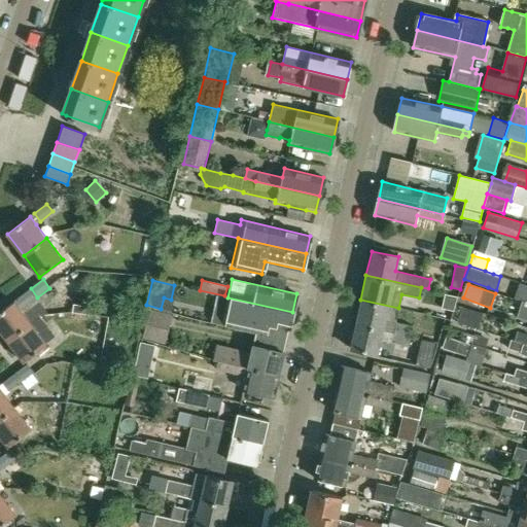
[(14,301),(0,312),(0,329),(8,340),(31,322),(21,310),(37,297),(31,288),(14,301)]
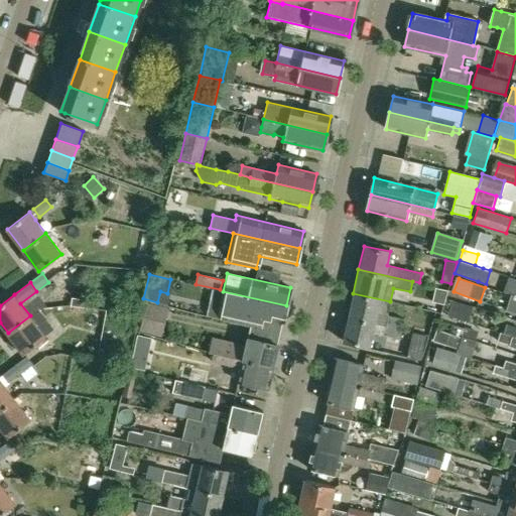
[(446,288),(434,285),(430,299),(443,302),(446,288)]
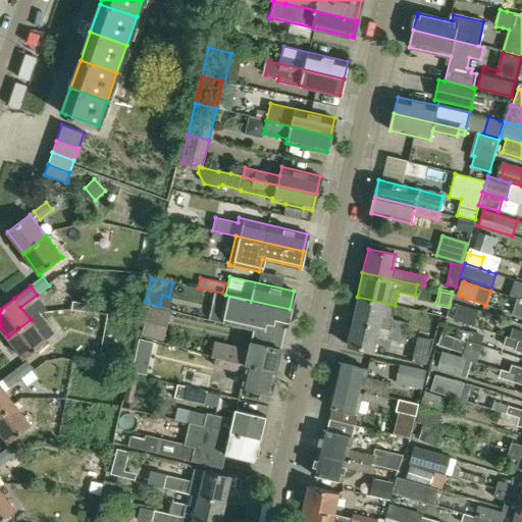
[(286,324),(290,309),(225,295),(219,322),(227,324),(253,329),(261,331),(264,320),(286,324)]
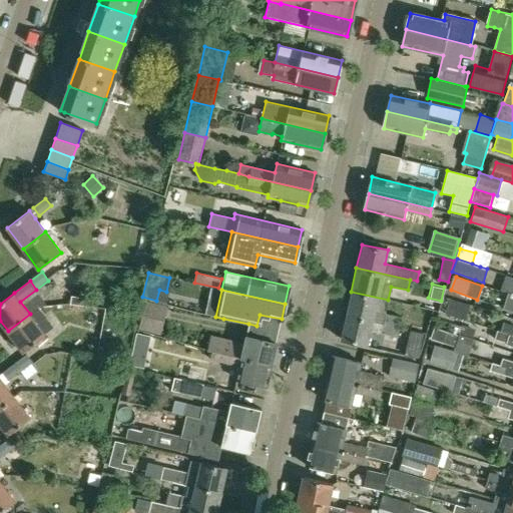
[(351,292),(346,315),(399,327),(402,317),(385,313),(388,300),(351,292)]
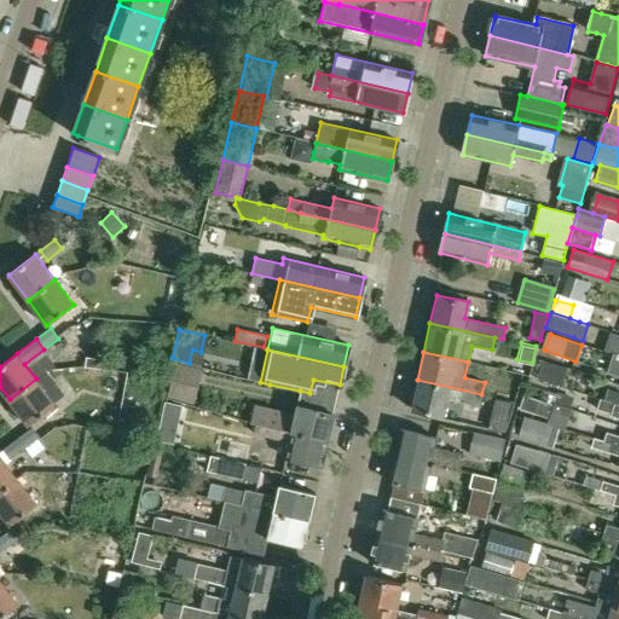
[(86,358),(85,368),(109,370),(110,360),(86,358)]
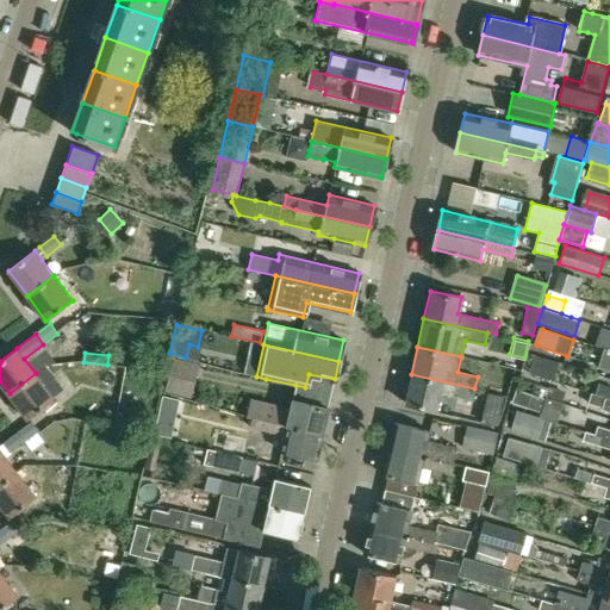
[(535,355),(529,373),(554,381),(559,363),(535,355)]
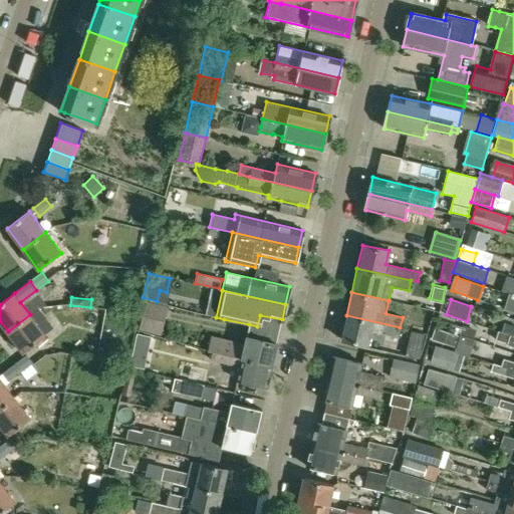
[(138,323),(160,329),(166,306),(143,301),(138,323)]
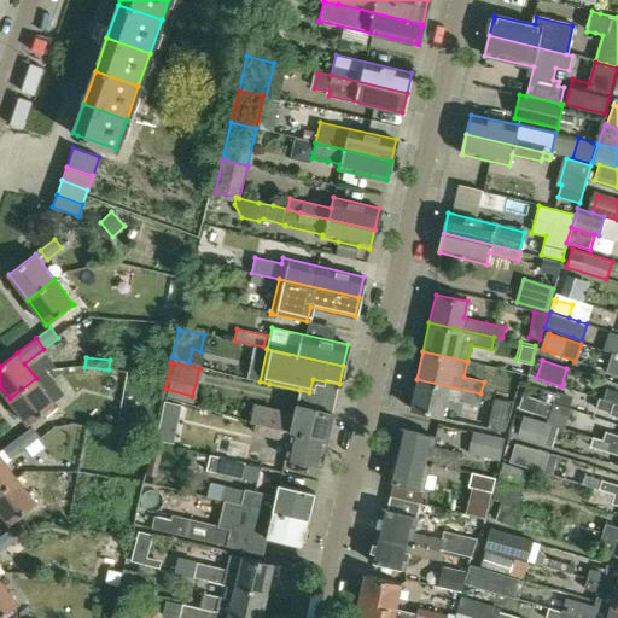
[(48,395),(36,378),(10,398),(29,424),(56,403),(48,395)]
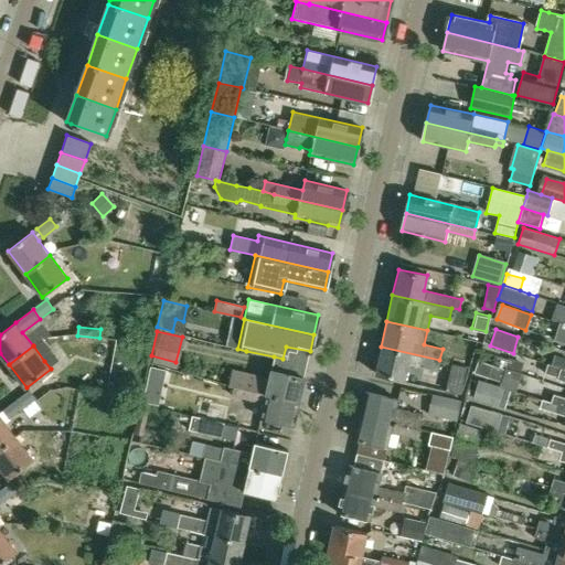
[(439,360),(381,347),(374,373),(404,380),(407,364),(437,372),(439,360)]
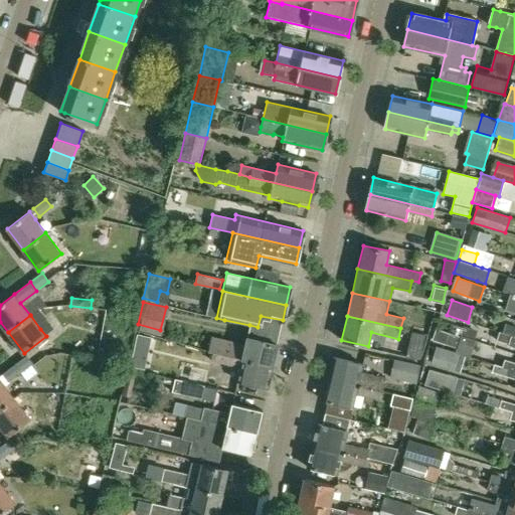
[(461,336),(461,335),(475,339),(478,331),(464,326),(462,330),(457,328),(455,334),(461,336)]
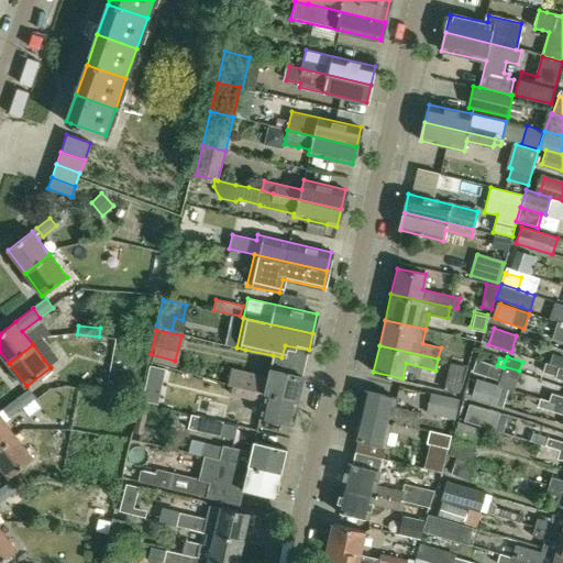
[(499,381),(499,378),(503,368),(476,360),(472,372),(499,381)]
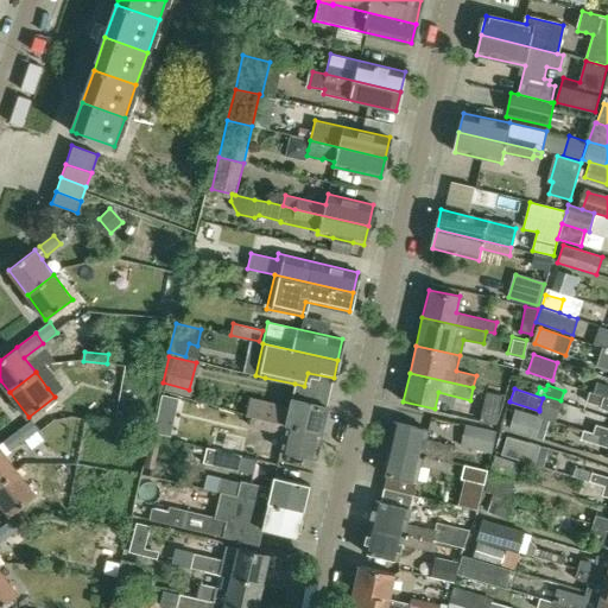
[(487,391),(485,403),(501,406),(502,400),(504,394),(487,391)]
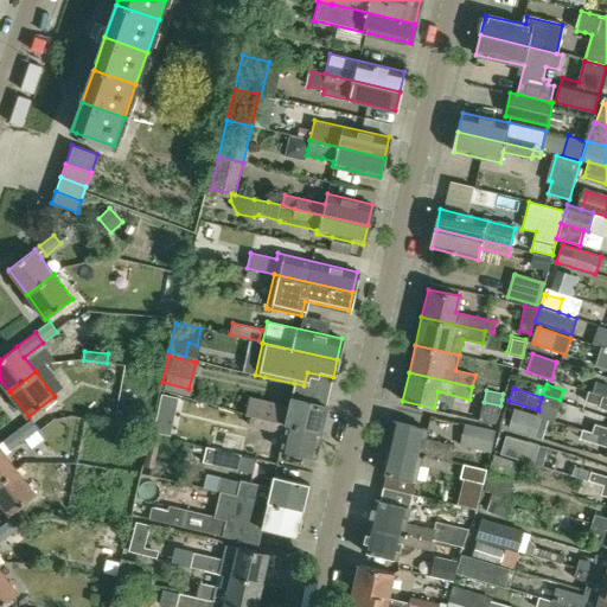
[(606,395),(589,390),(586,401),(599,406),(599,407),(606,409),(606,395)]
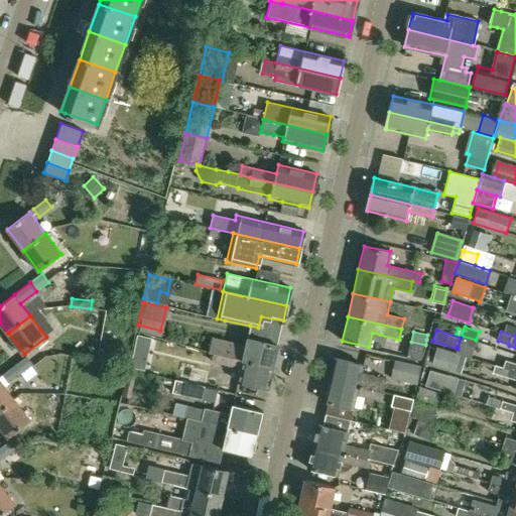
[(137,336),(135,346),(149,350),(152,339),(137,336)]
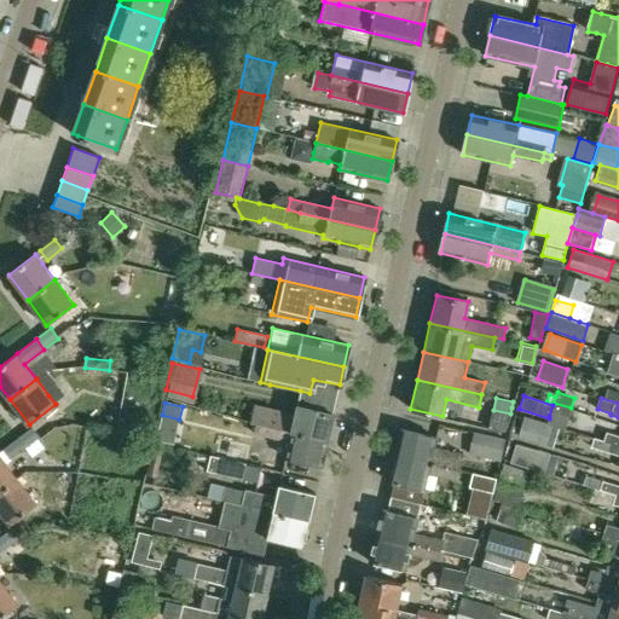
[(327,440),(333,414),(296,405),(295,414),(254,404),(250,423),(262,426),(327,440)]
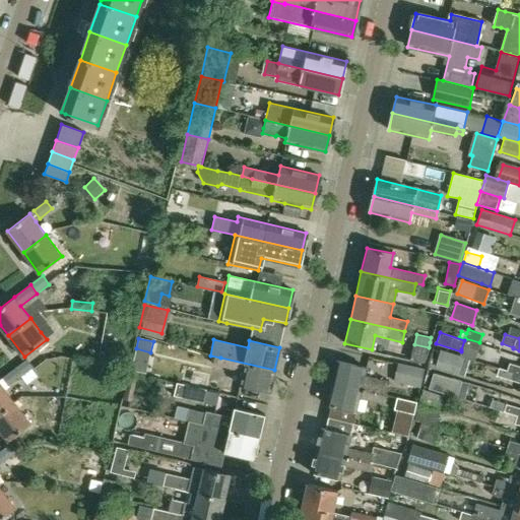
[(464,358),(440,350),(435,367),(459,375),(464,358)]
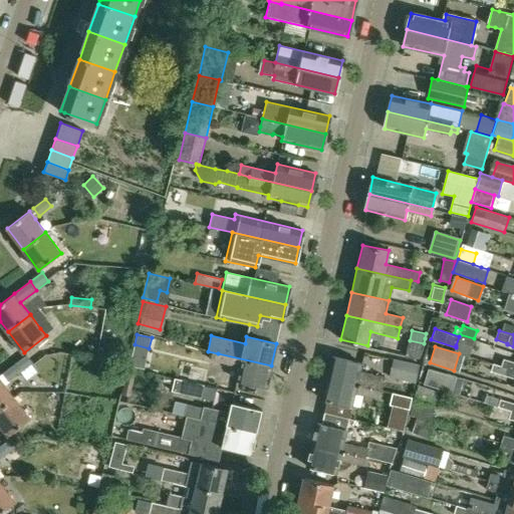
[(266,386),(271,365),(218,353),(217,360),(239,365),(236,378),(266,386)]
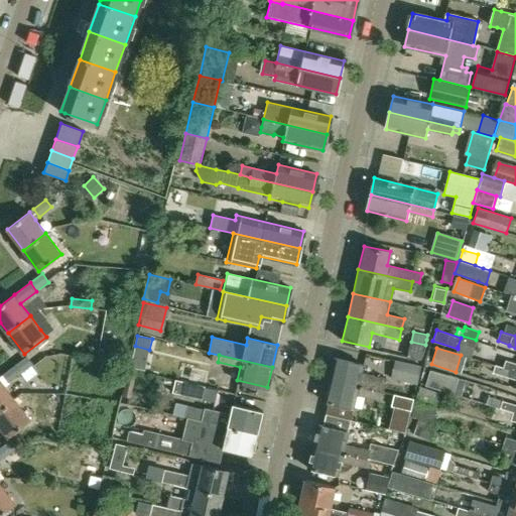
[(15,365),(2,375),(8,383),(21,374),(31,366),(33,365),(27,356),(15,365)]
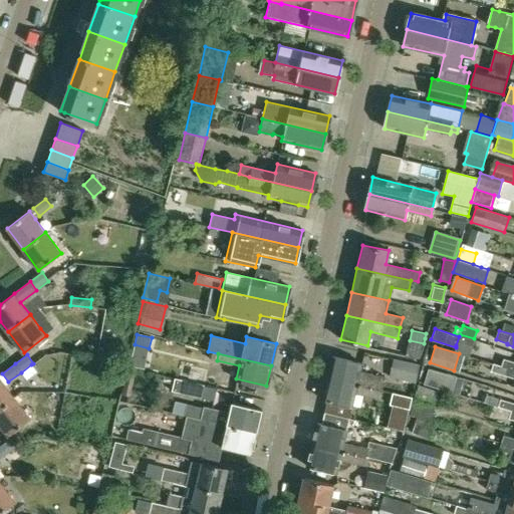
[(332,356),(327,378),(381,391),(384,376),(361,371),(362,363),(332,356)]
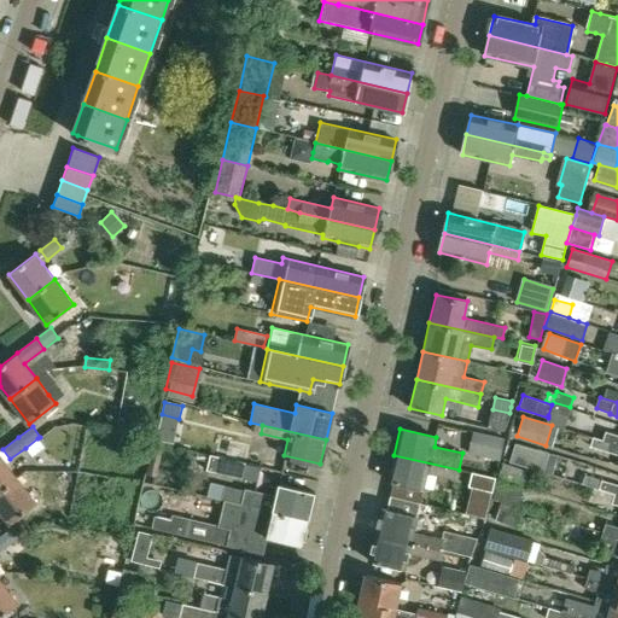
[(473,431),(468,454),(500,461),(505,438),(473,431)]
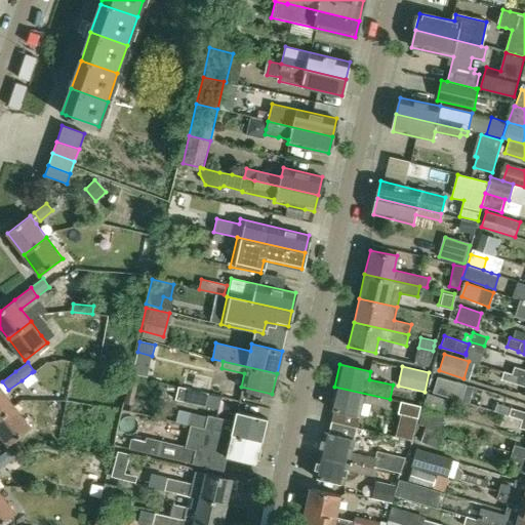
[(524,377),(524,369),(520,368),(515,366),(512,373),(524,377)]
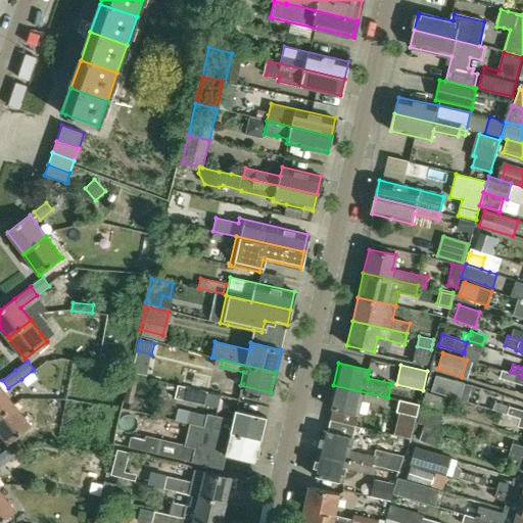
[(522,376),(510,372),(502,370),(500,377),(514,381),(522,383),(522,376)]
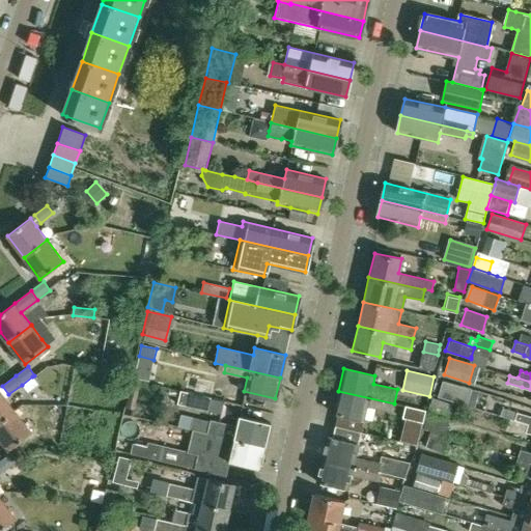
[(132,379),(124,408),(134,410),(141,381),(132,379)]
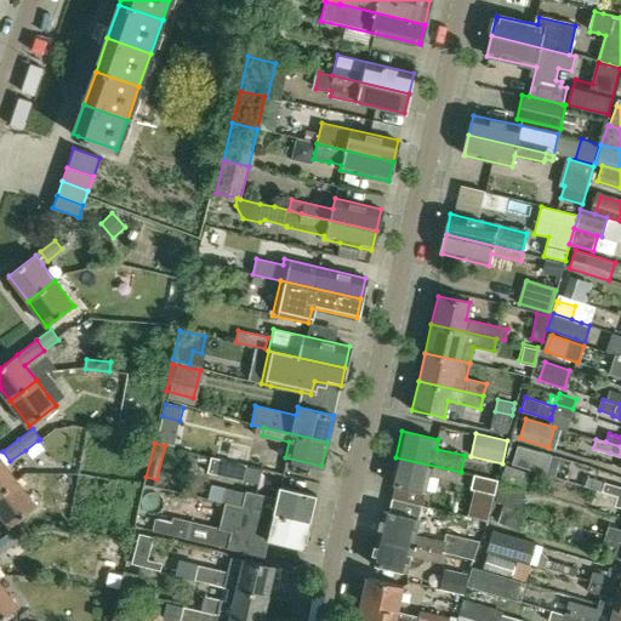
[(513,463),(546,474),(552,455),(519,445),(513,463)]
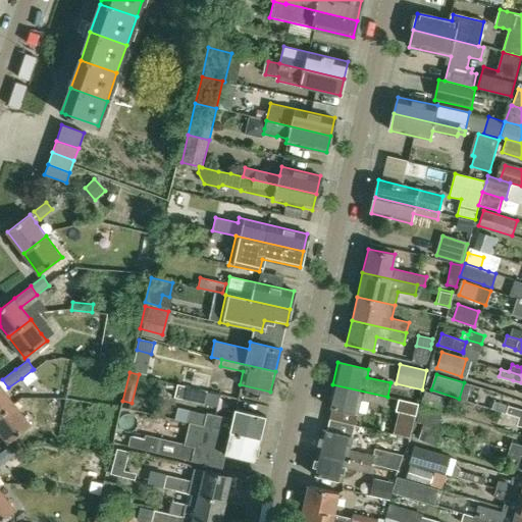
[(0,383),(0,415),(15,404),(5,390),(0,383)]
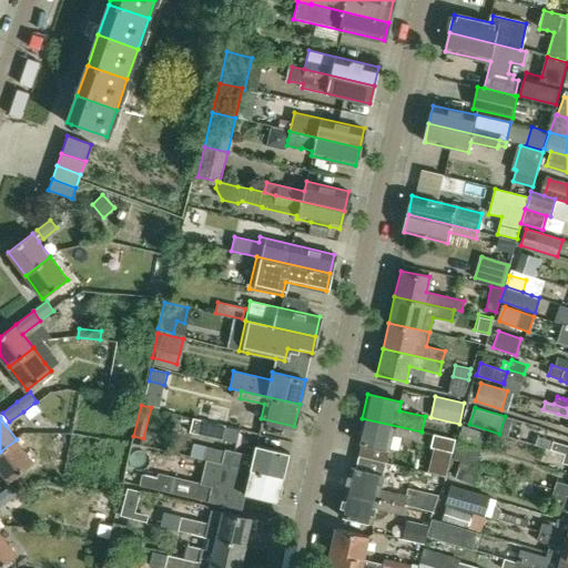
[(362,418),(356,442),(389,449),(393,434),(419,439),(422,432),(362,418)]
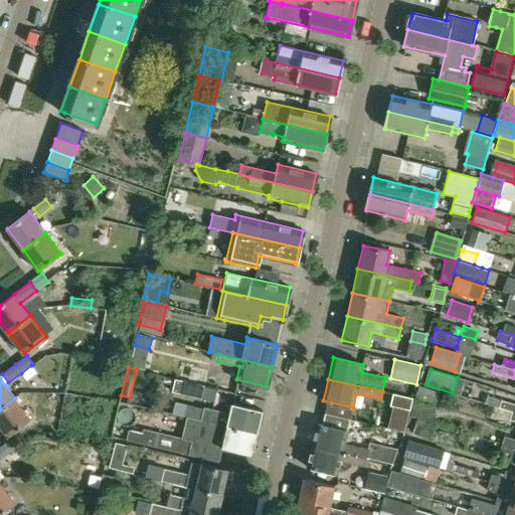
[(172,392),(202,398),(205,386),(175,380),(172,392)]
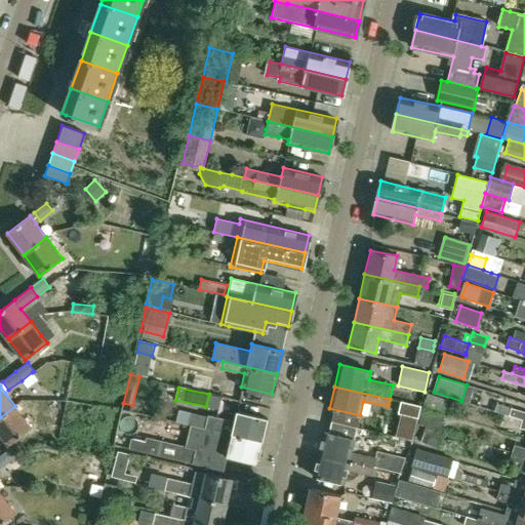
[(427,394),(422,406),(443,412),(447,400),(427,394)]
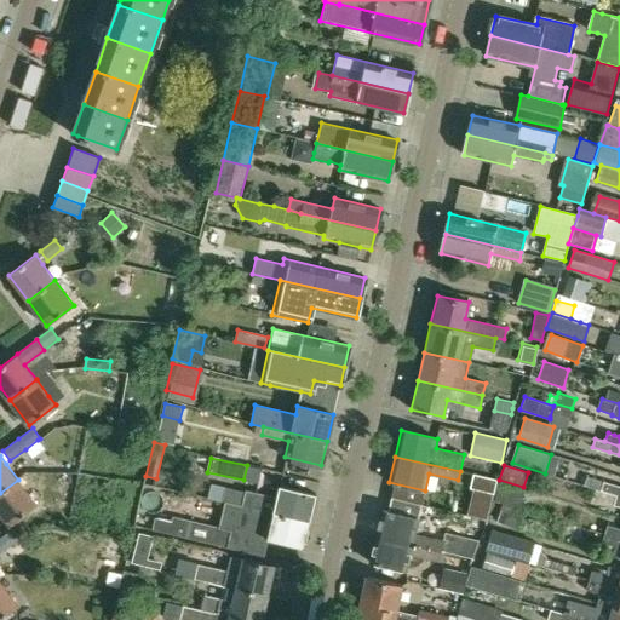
[(474,475),(470,488),(494,494),(497,480),(474,475)]
